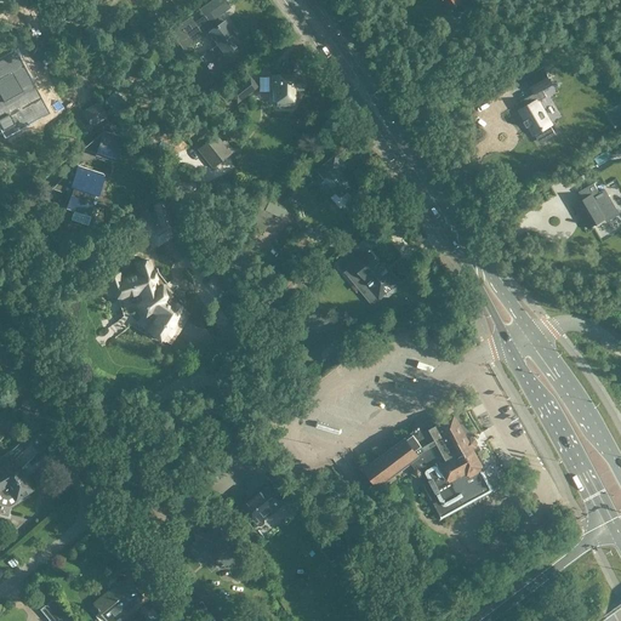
[(170,33),(183,51),(204,36),(198,29),(209,22),(214,29),(209,33),(218,45),(210,51),(222,68),(232,62),(226,53),(239,44),(224,22),(223,23),(218,16),(229,9),(223,0),(215,0),(200,11),(205,17),(195,24),(191,18),(170,33)]
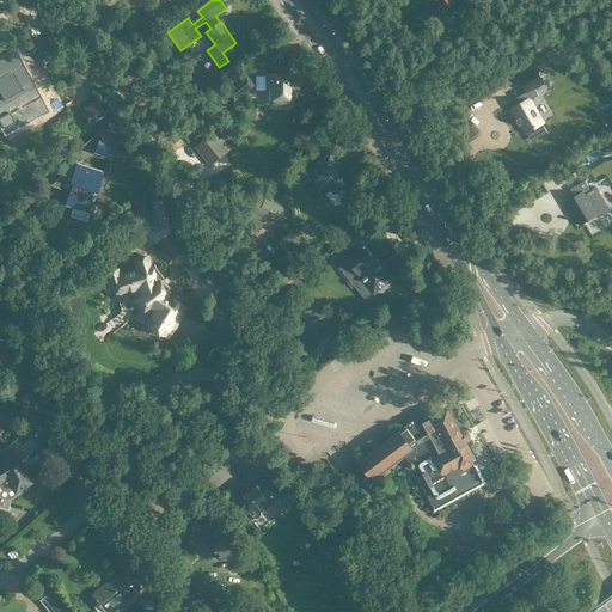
[(456,0),(453,2),(453,1),(454,0),(436,0),(444,8),(446,7),(447,7),(446,13),(448,17),(452,14),(453,12),(461,13),(466,8),(466,0),(471,1),(472,0),(456,0)]
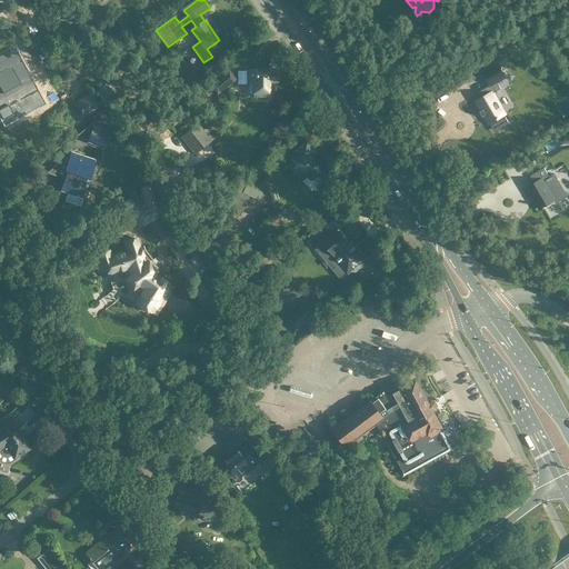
[(89,23),(81,28),(86,37),(93,32),(89,23)]
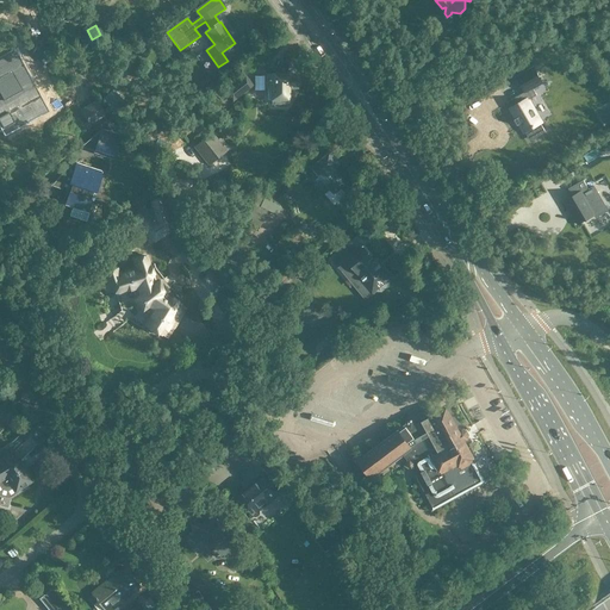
[(119,64),(129,57),(124,50),(113,57),(119,64)]
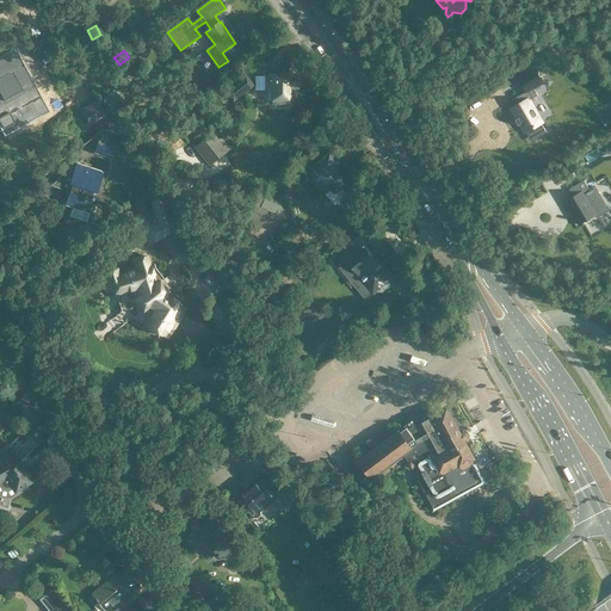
[(28,81),(30,86),(34,84),(45,78),(48,78),(60,96),(72,92),(73,91),(53,55),(47,59),(38,63),(43,73),(28,81)]
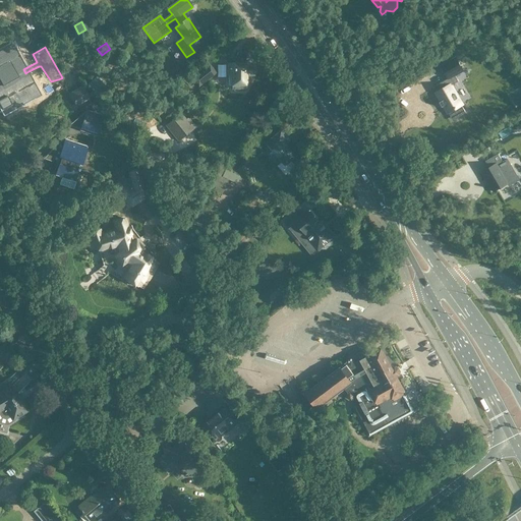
[(17,58),(2,66),(0,66),(0,100),(5,97),(12,109),(22,104),(16,93),(35,82),(33,78),(29,71),(25,73),(23,69),(17,58)]
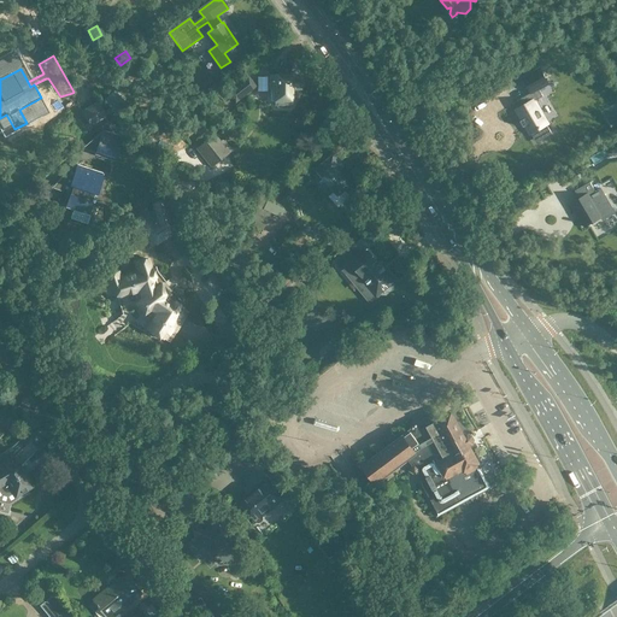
[(550,83),(540,69),(523,78),(532,93),(532,94),(539,89),(550,83)]
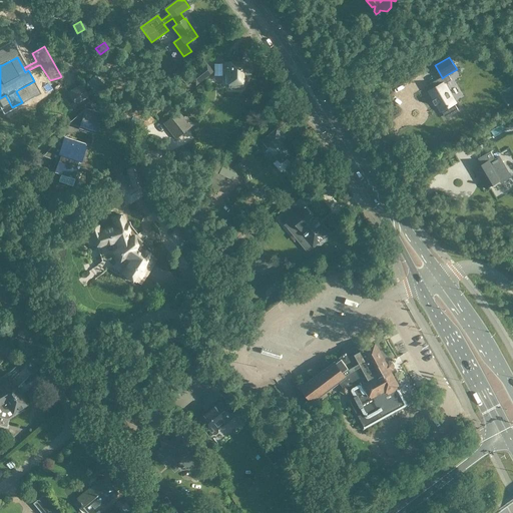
[(195,85),(213,72),(205,62),(188,76),(195,85)]
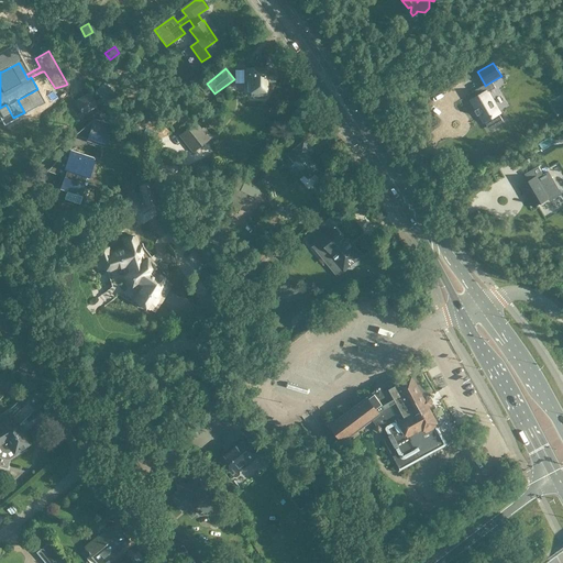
[(266,92),(266,81),(275,81),(275,69),(247,68),(247,80),(247,91),(252,91),(252,92),(266,92)]
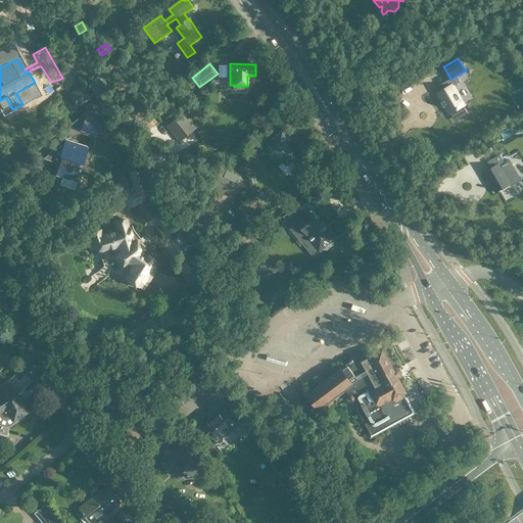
[(464,105),(460,98),(453,86),(461,82),(457,76),(450,80),(450,79),(438,86),(441,92),(438,94),(442,102),(440,103),(441,103),(444,107),(443,107),(443,108),(445,107),(449,113),(449,112),(450,114),(452,113),(456,120),(459,117),(460,119),(468,114),(463,105),(464,105)]
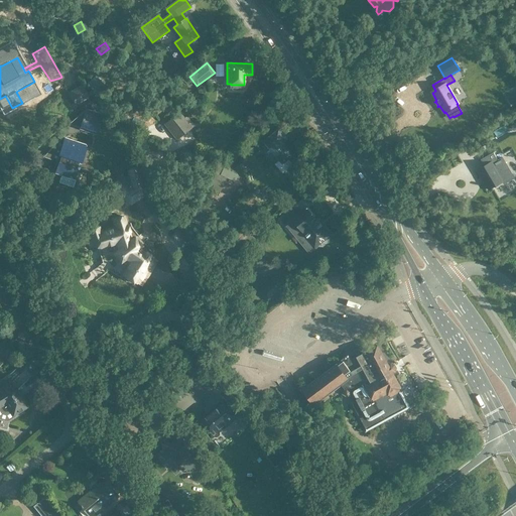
[(99,83),(95,78),(88,84),(91,89),(99,83)]
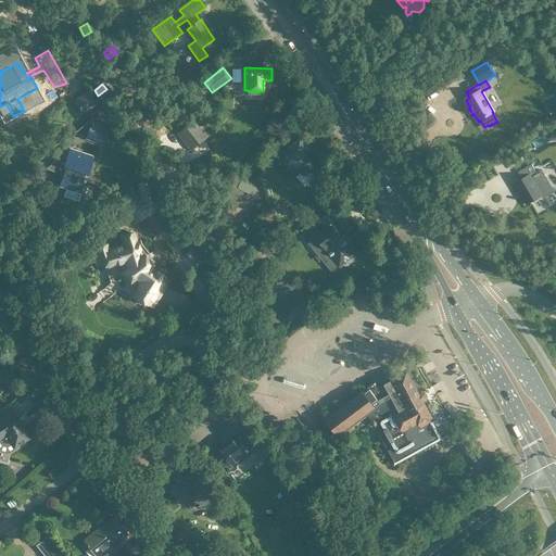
[(88,117),(99,113),(93,101),(83,105),(88,117)]
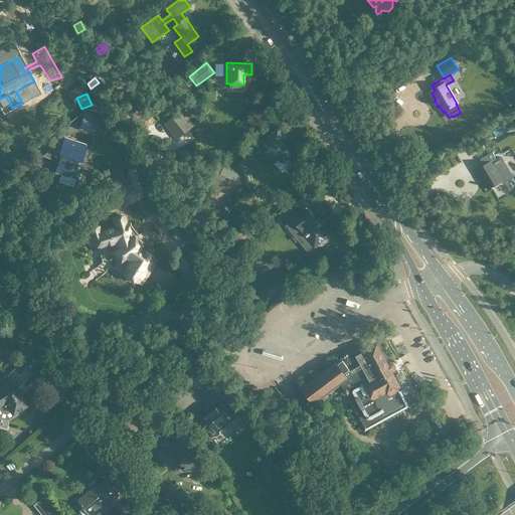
[(68,124),(87,130),(87,131),(97,134),(104,115),(86,109),(86,110),(68,124)]
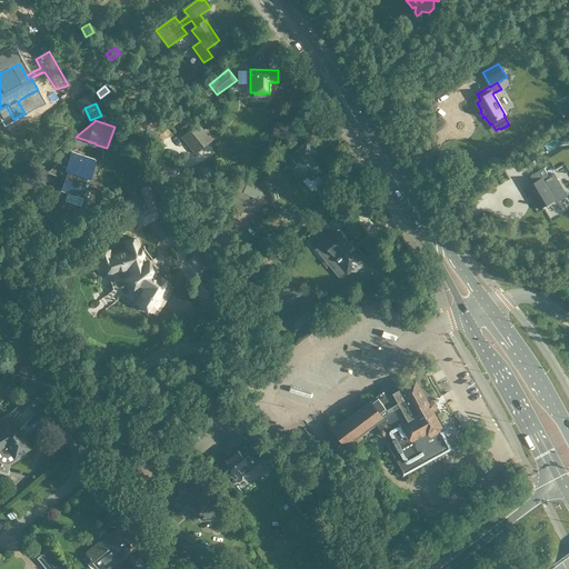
[(212,141),(198,123),(181,137),(195,155),(212,141)]
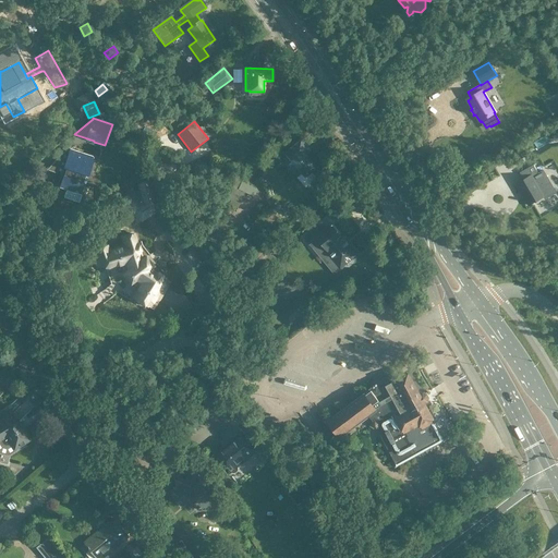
[(145,128),(143,132),(154,138),(156,134),(145,128)]
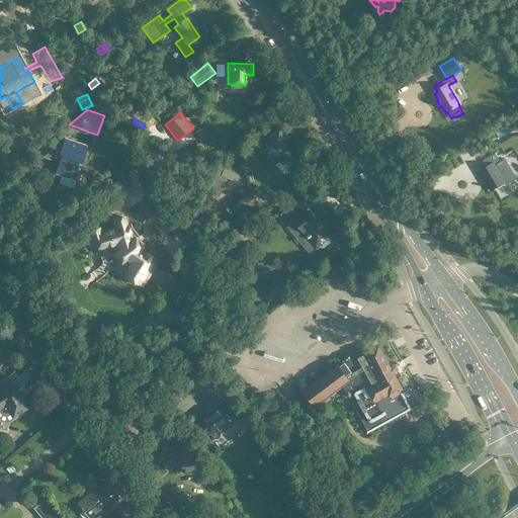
[(281,161),(291,152),(281,139),(285,136),(280,131),(268,141),(270,143),(268,145),(281,161)]
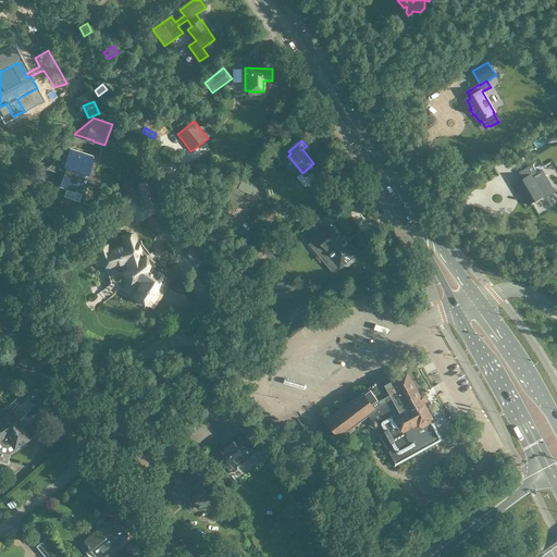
[(70,149),(70,151),(65,150),(66,151),(48,170),(47,169),(46,170),(61,175),(61,176),(63,177),(60,187),(66,189),(64,197),(93,207),(93,206),(93,184),(94,185),(94,184),(86,182),(94,157),(70,149)]
